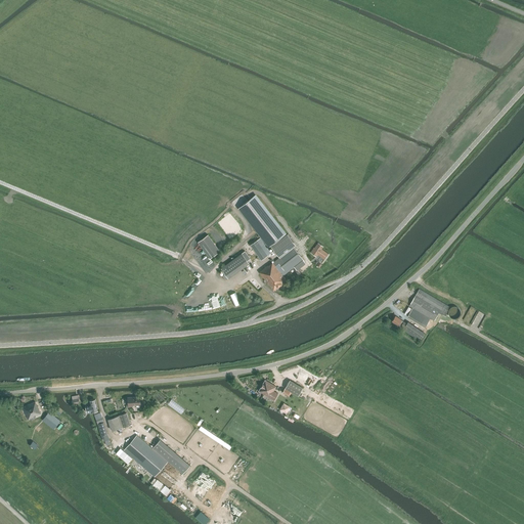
[(255,194),(251,199),(248,201),(246,203),(243,205),(239,207),(239,208),(269,247),(286,233),(255,194)]
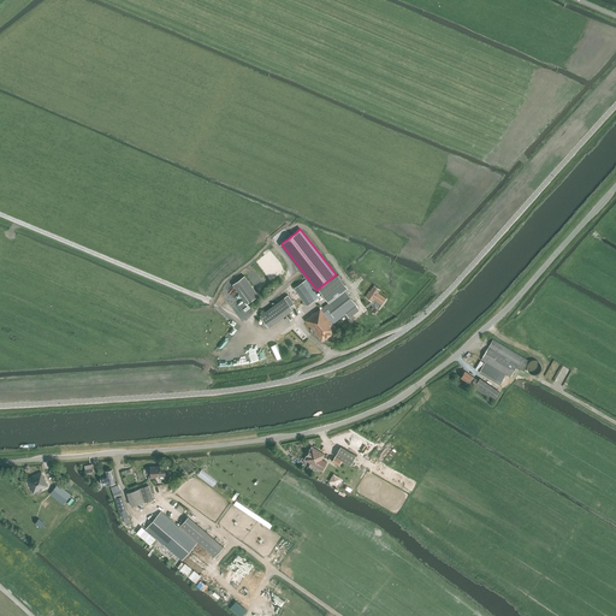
[(247,303),(259,295),(246,274),(234,284),(247,303)]
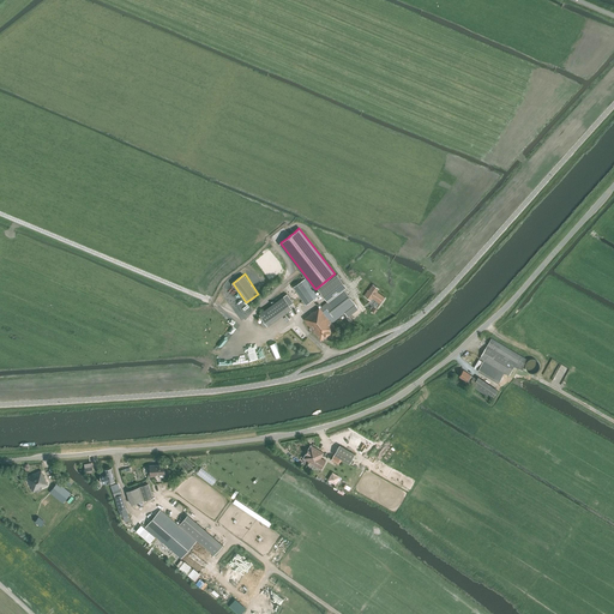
[(301,281),(293,287),(306,305),(318,298),(305,278),(301,281)]
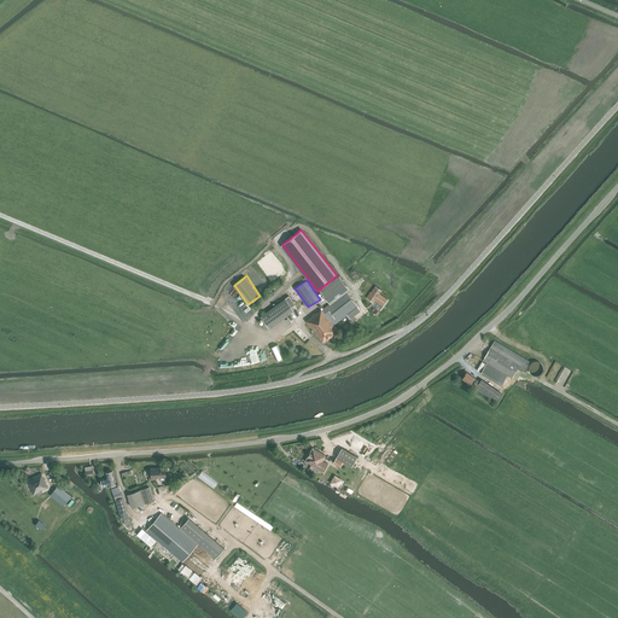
[(382,291),(375,286),(371,292),(366,298),(373,303),(375,299),(378,302),(379,302),(383,304),(386,299),(379,293),(382,291)]
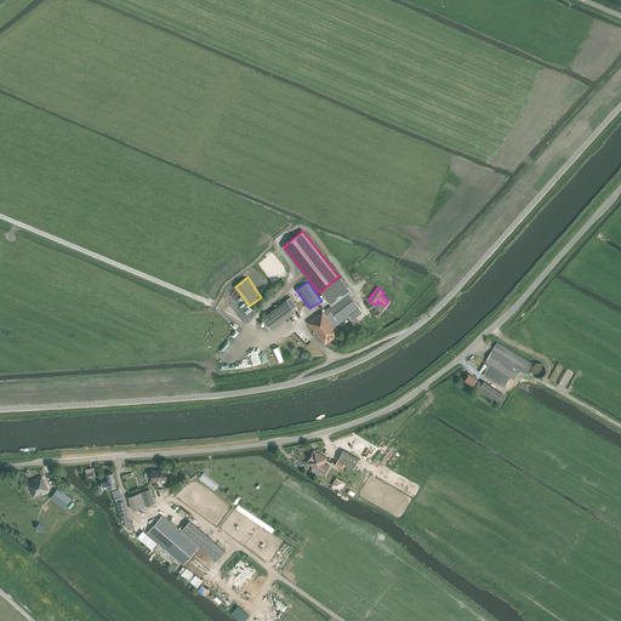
[(359,308),(347,292),(331,305),(324,311),(323,311),(319,314),(318,314),(307,323),(324,345),(340,332),(335,326),(359,308)]
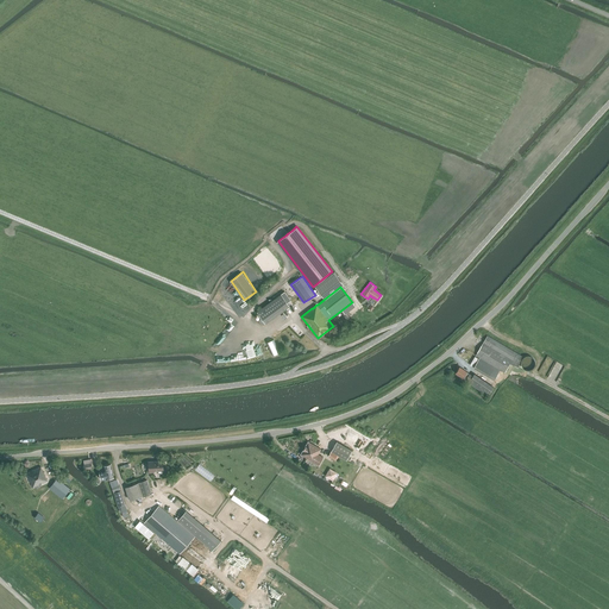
[(257,311),(265,322),(294,303),(286,292),(257,311)]
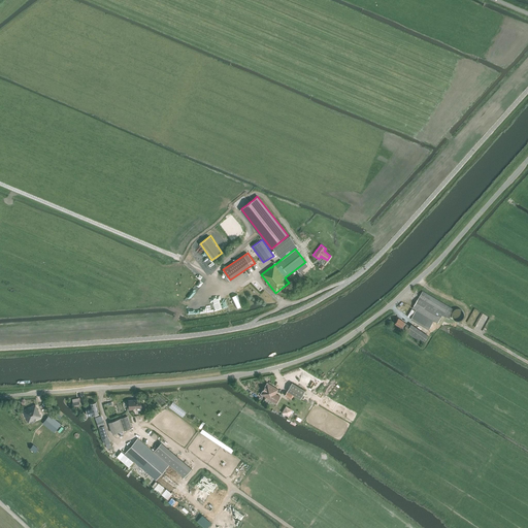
[(438,322),(442,315),(447,317),(452,307),(423,291),(413,308),(416,310),(410,319),(416,322),(428,329),(432,322),(433,321),(435,322),(437,323),(438,322)]
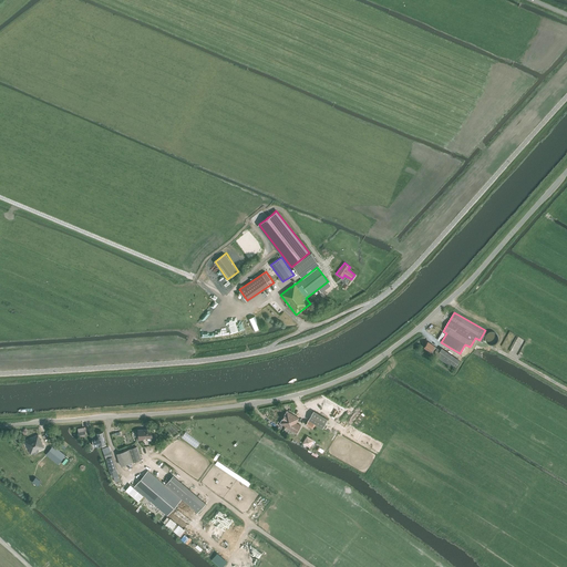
[(501,337),(500,334),(500,333),(498,332),(496,330),(495,330),(494,330),(493,330),(491,330),(490,330),(488,331),(487,332),(486,333),(486,336),(486,337),(486,338),(486,339),(487,340),(487,341),(488,342),(490,343),(492,343),(493,344),(494,344),(495,343),(496,343),(498,342),(498,341),(500,340),(500,339),(501,337)]
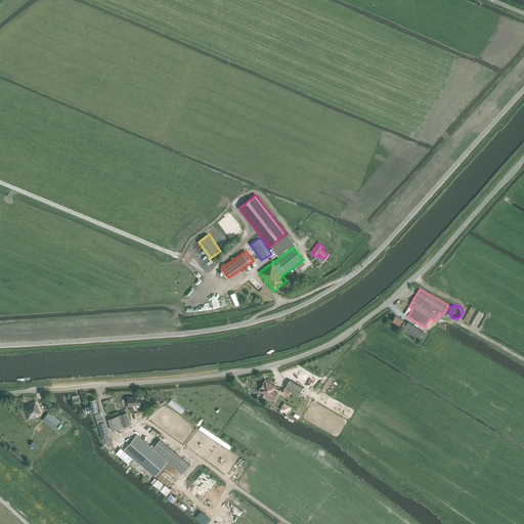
[(394,318),(393,319),(392,320),(398,325),(403,329),(420,341),(423,337),(425,334),(407,321),(406,323),(403,321),(401,320),(395,315),(394,318)]
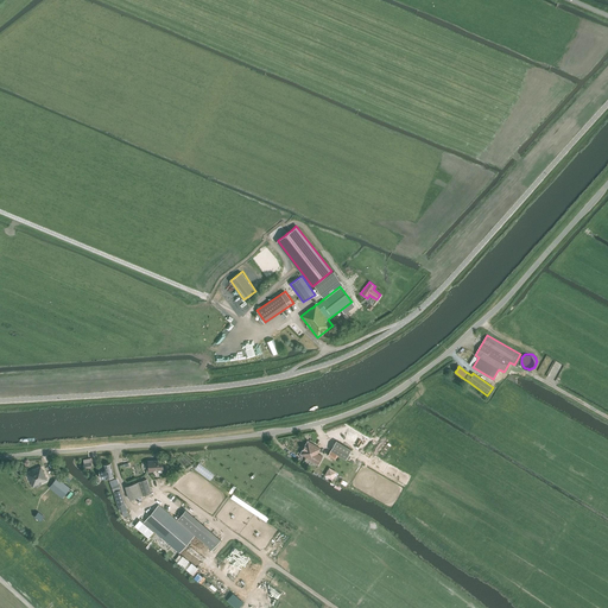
[(318,464),(322,456),(317,454),(321,448),(308,441),(299,454),(301,454),(318,464)]
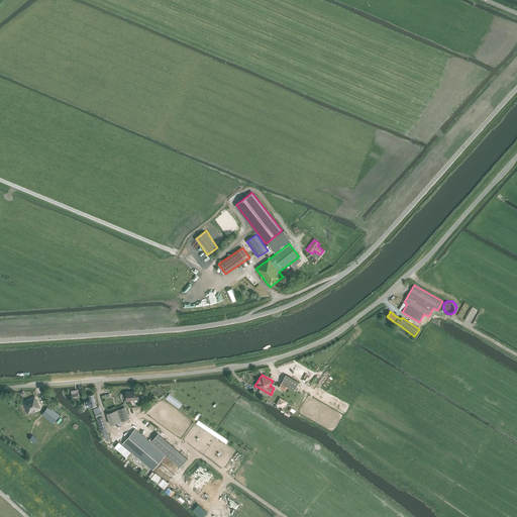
[(294,391),(299,383),(286,375),(281,383),(294,391)]
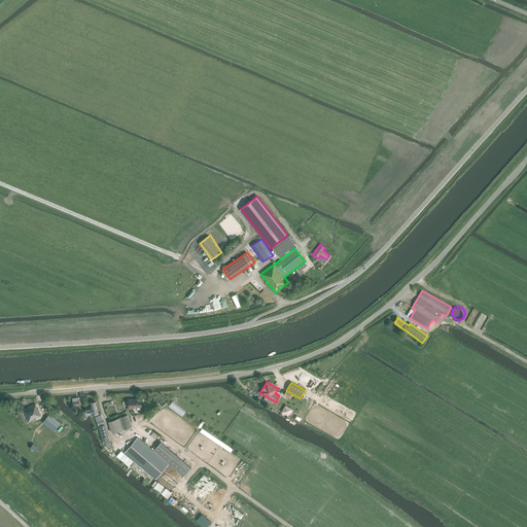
[(133,408),(141,408),(141,398),(129,399),(129,410),(133,409),(133,408)]
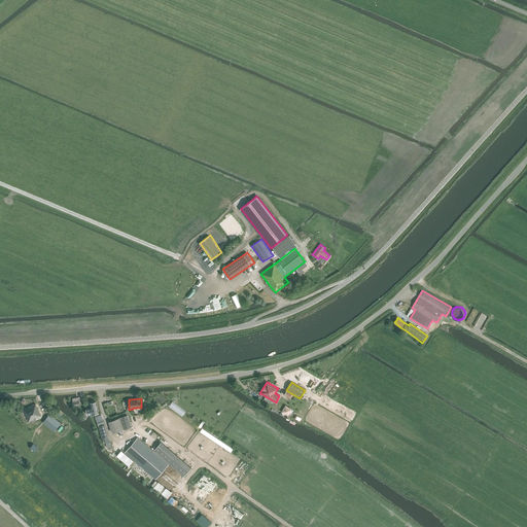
[(173,400),(169,407),(182,416),(186,411),(173,400)]
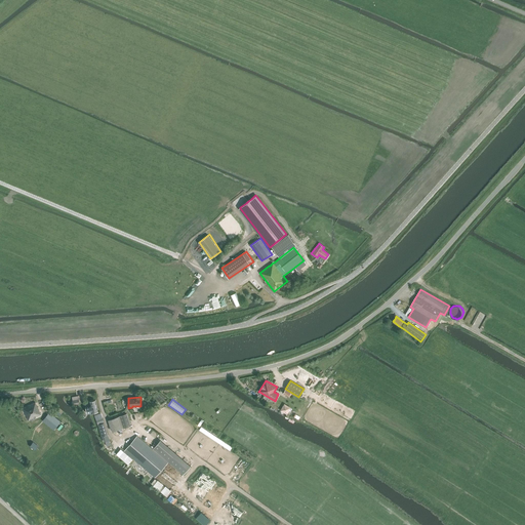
[(87,413),(91,412),(91,413),(98,411),(95,400),(89,401),(90,406),(86,407),(87,413)]
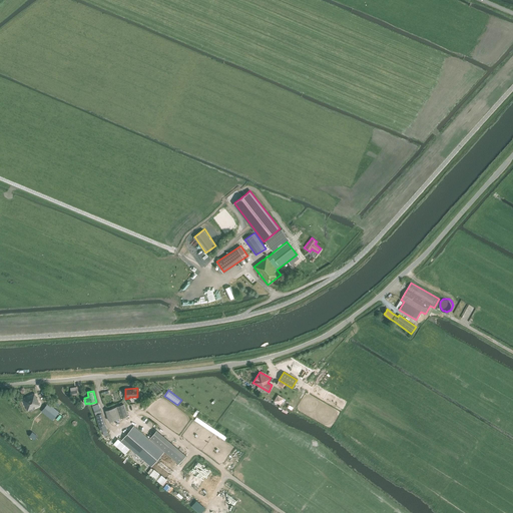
[(28,411),(40,405),(37,399),(34,393),(22,399),(23,401),(21,402),(25,412),(28,411)]
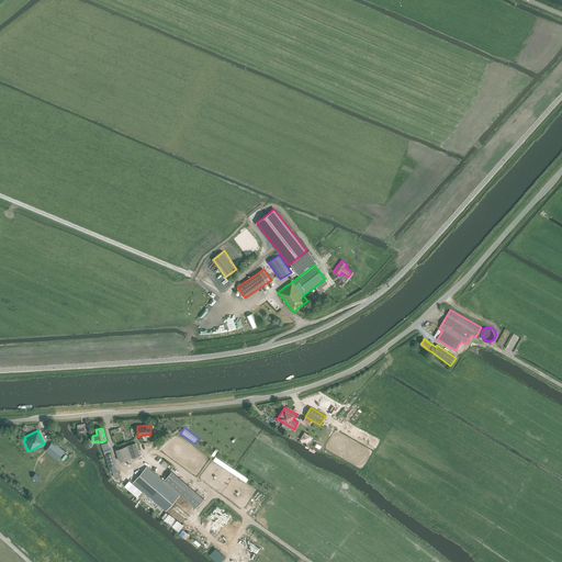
[(311,437),(304,433),(300,439),(306,444),(311,437)]
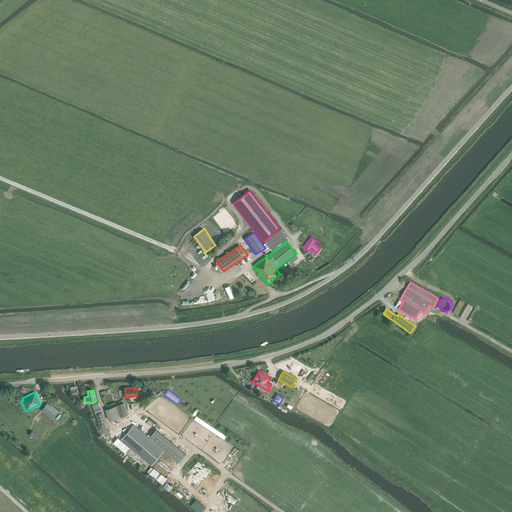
[(53,419),(59,411),(48,402),(42,410),(53,419)]
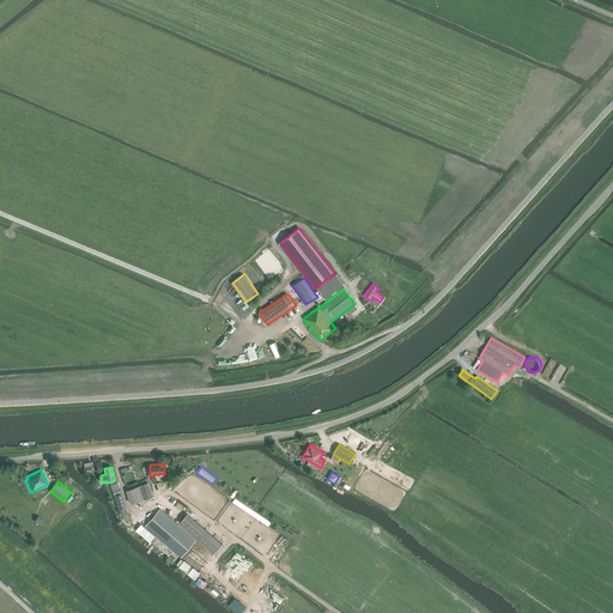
[(114,495),(121,492),(117,483),(110,485),(114,495)]
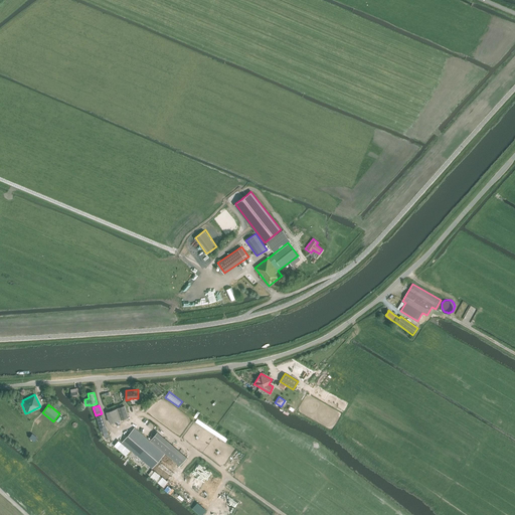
[(117,408),(116,409),(106,412),(110,423),(121,419),(121,420),(125,419),(128,417),(125,406),(117,408)]
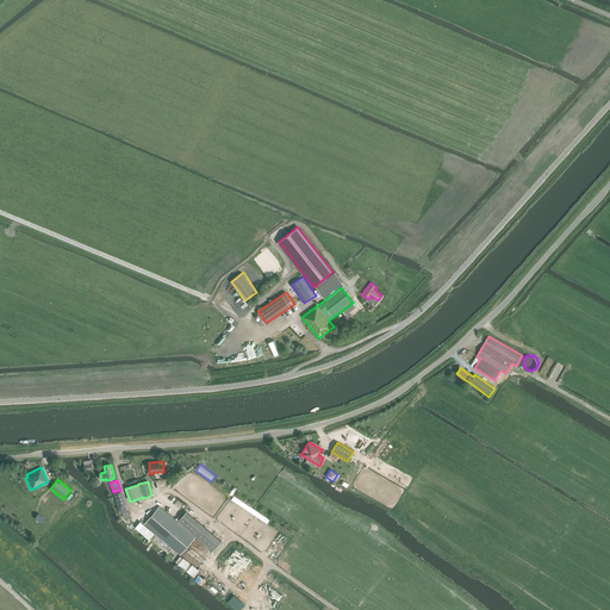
[(125,505),(122,491),(114,493),(118,508),(125,505)]
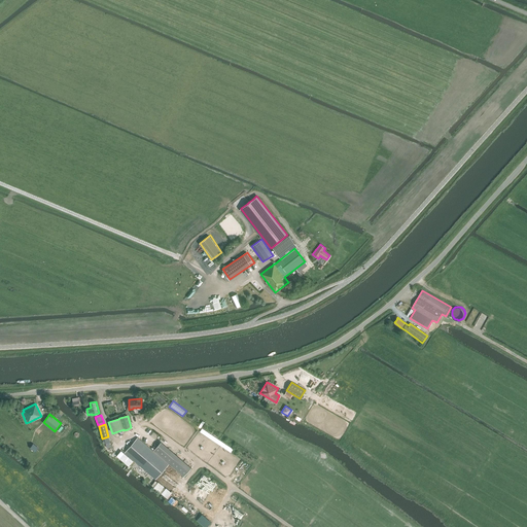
[(162,471),(169,464),(138,437),(125,453),(155,480),(162,471)]
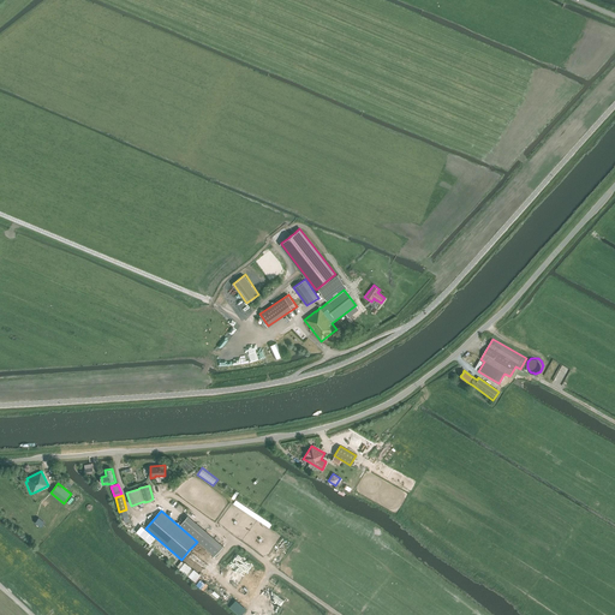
[(179,525),(197,541),(206,530),(189,515),(179,525)]
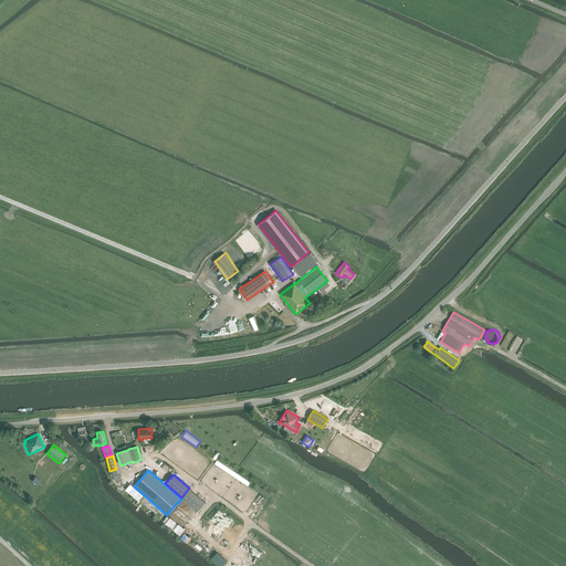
[(202,500),(202,499),(201,496),(201,495),(200,494),(198,493),(196,492),(195,492),(194,492),(192,492),(190,493),(189,494),(188,495),(187,496),(187,499),(187,500),(187,501),(187,502),(188,504),(189,505),(189,506),(191,506),(192,507),(194,507),(196,507),(197,507),(199,506),(200,505),(201,504),(201,503),(202,502),(202,500)]
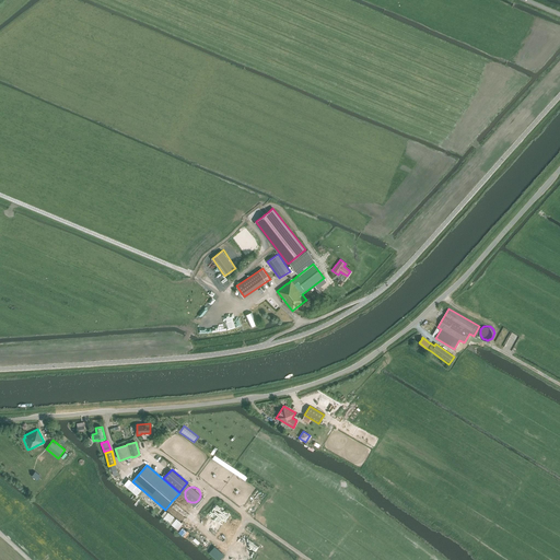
[(223,526),(230,514),(221,509),(219,513),(224,516),(219,524),(223,526)]
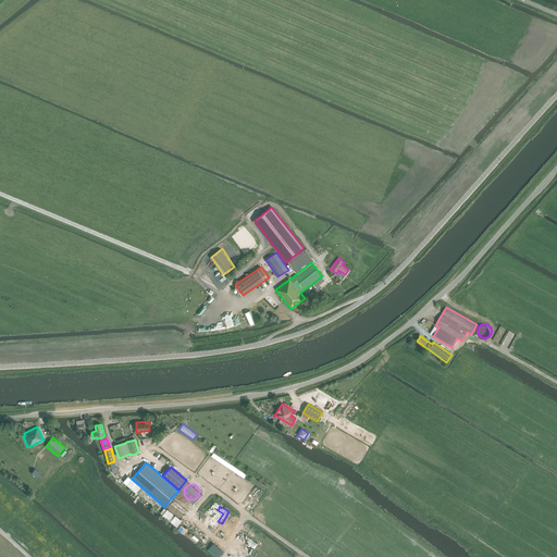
[(177,527),(182,520),(165,508),(161,515),(177,527)]
